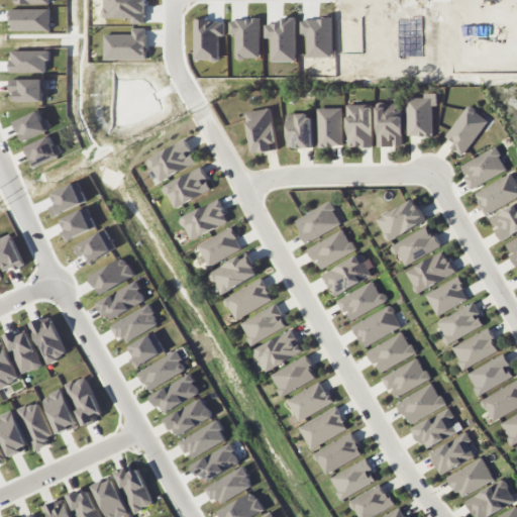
[(407,98),(408,136),(433,136),(432,105),(437,105),(436,93),(425,93),(425,97),(407,98)]
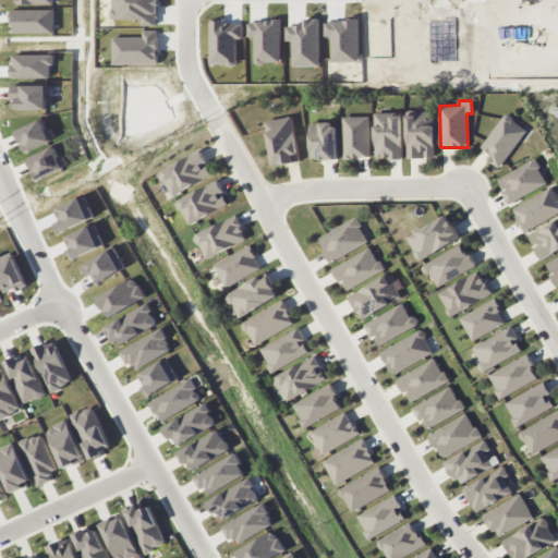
[(434,156),(434,111),(408,111),(408,158),(423,158),(423,156),(434,156)]
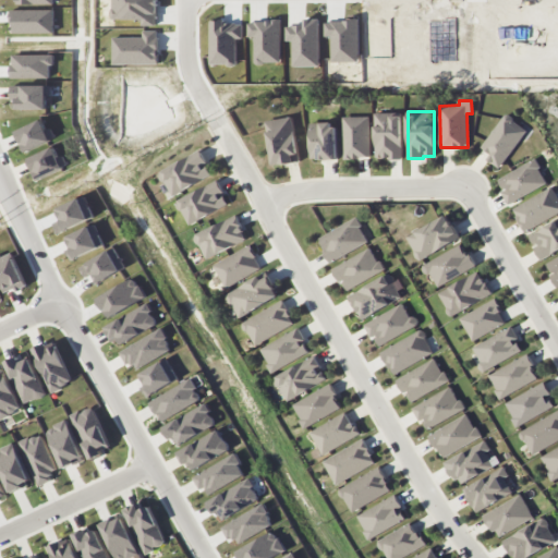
[(376,158),(402,158),(401,112),(375,113),(376,158)]
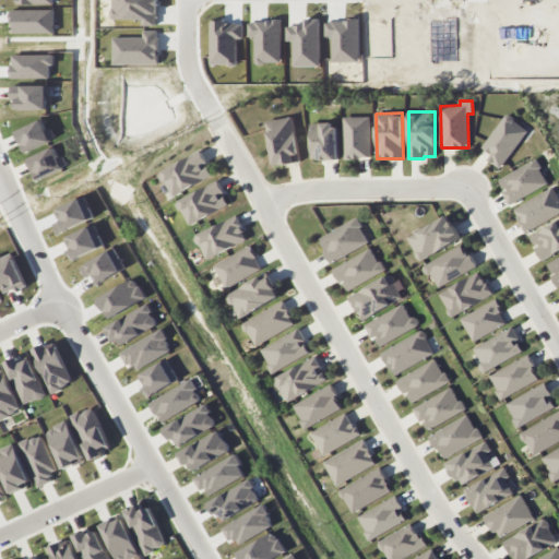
[(523,135),(526,138),(531,131),(506,114),(483,147),(491,153),(487,159),(501,168),(523,135)]
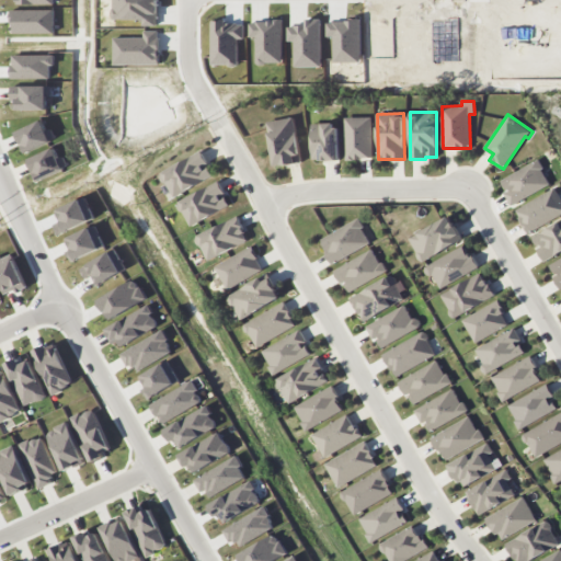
[(266,122),(275,167),(301,161),(293,116),(266,122)]
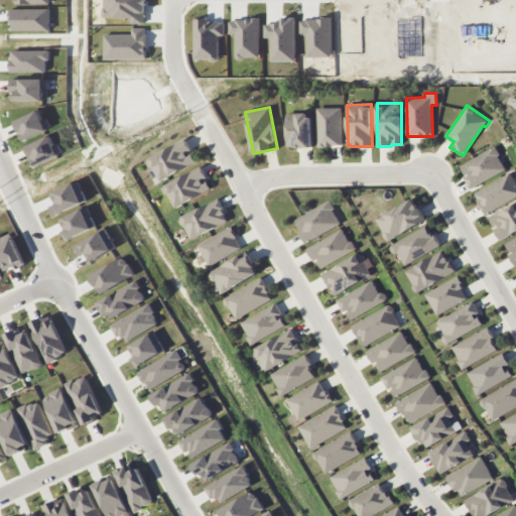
[(342,107),(317,108),(317,146),(343,145),(342,107)]
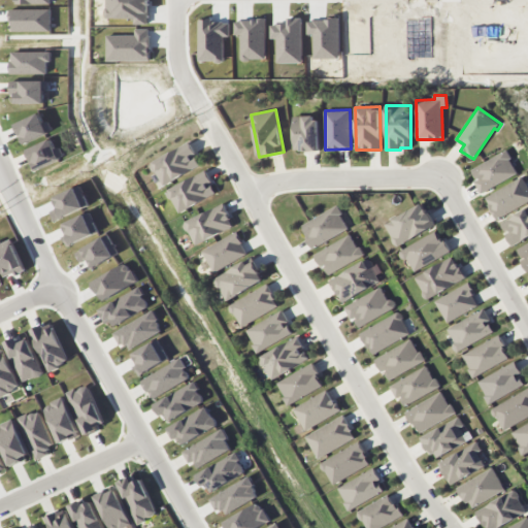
[(293,116),(294,151),(318,150),(318,116),(293,116)]
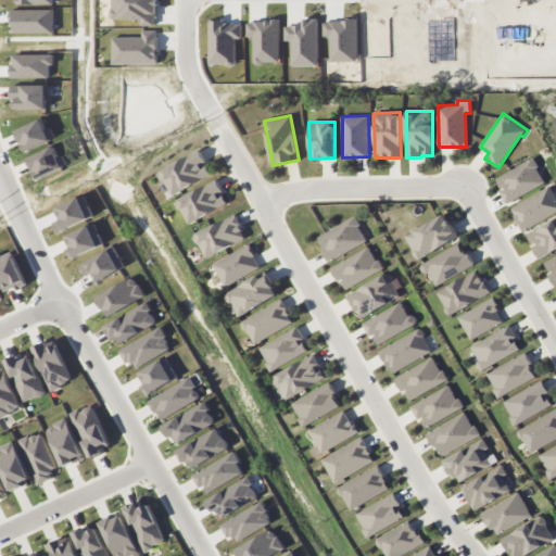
[(212,173),(199,150),(159,172),(172,196),(212,173)]
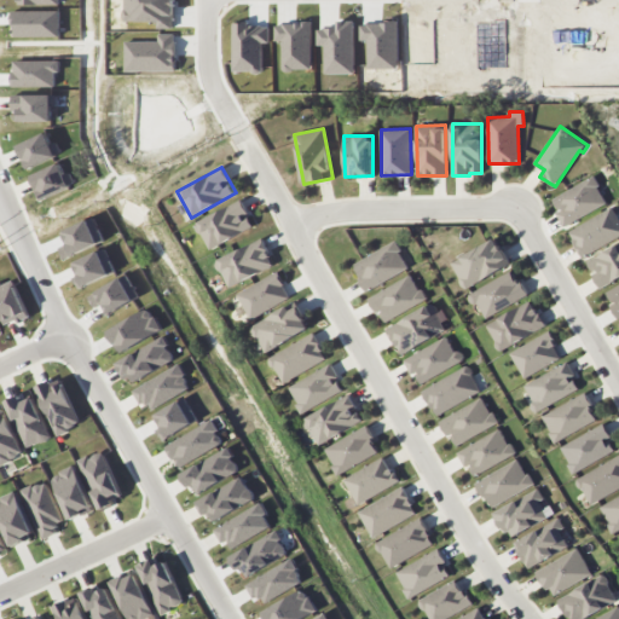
[(565,226),(607,202),(593,175),(550,200),(565,226)]
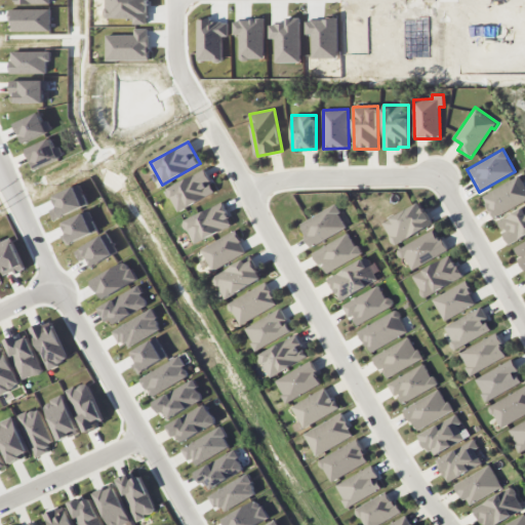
[(166,190),(178,212),(215,192),(203,169),(166,190)]
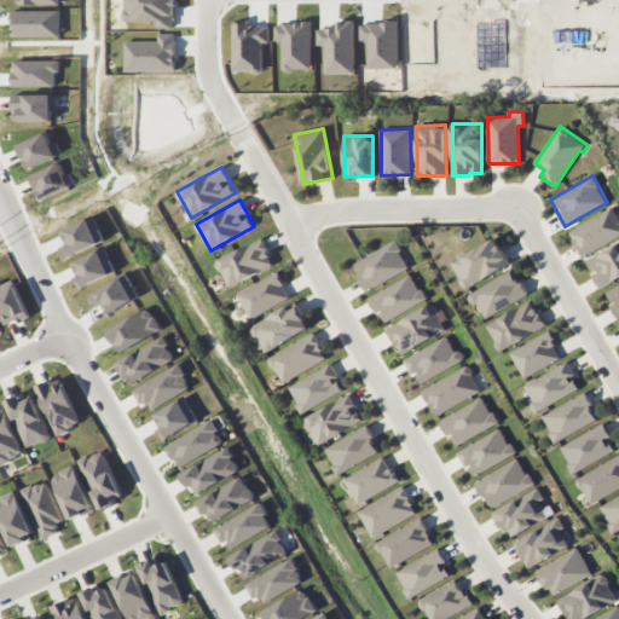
[(618,237),(618,219),(614,208),(568,229),(580,255),(618,237)]
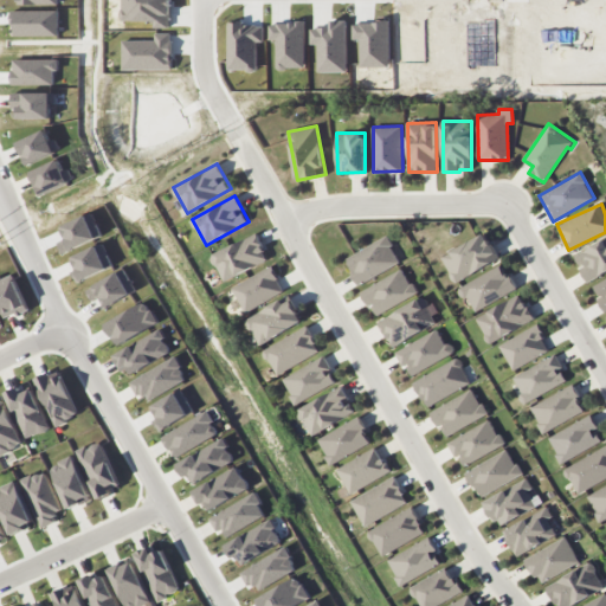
[(225,282),(269,259),(256,233),(212,256),(225,282)]
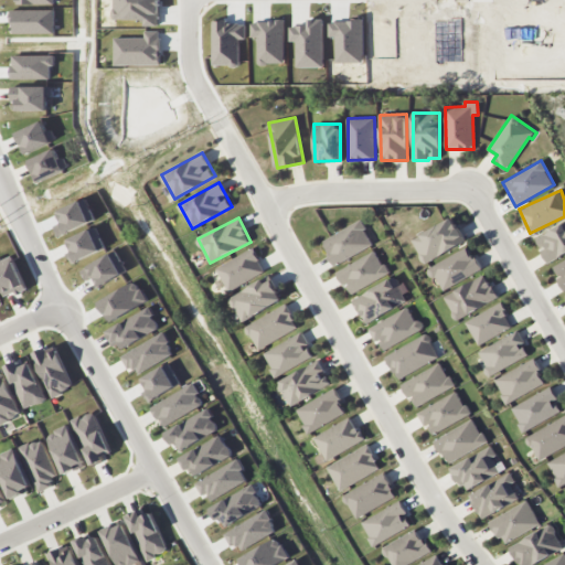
[(467,243),(455,217),(413,238),(425,263),(467,243)]
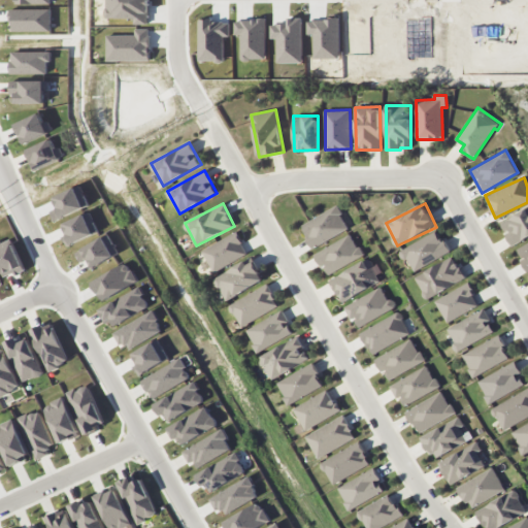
[(300,225),(312,248),(349,228),(336,205),(300,225)]
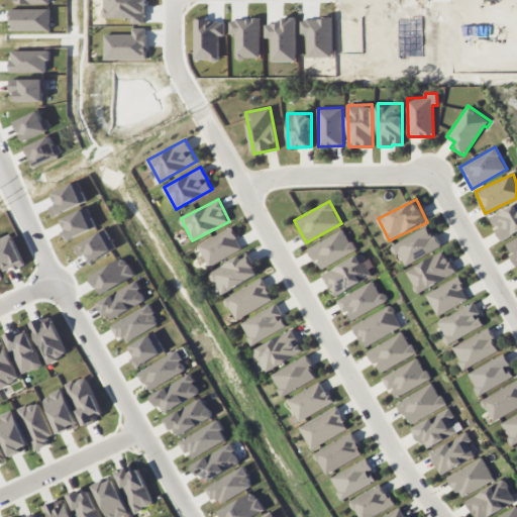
[(500,238),(516,231),(516,204),(490,215),(500,238)]
